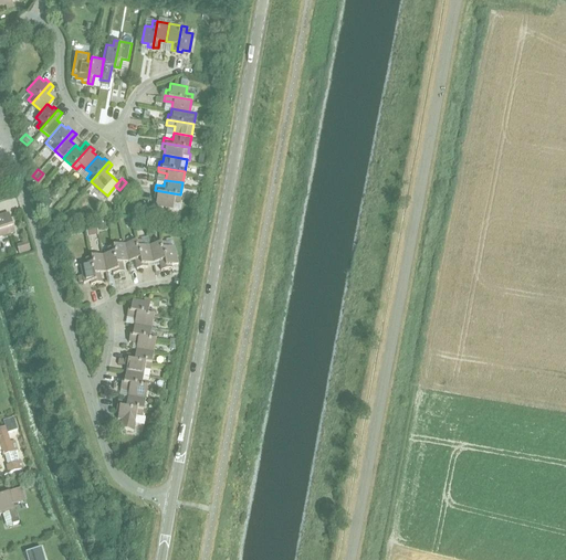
[(45,186),(41,191),(46,196),(51,191),(45,186)]
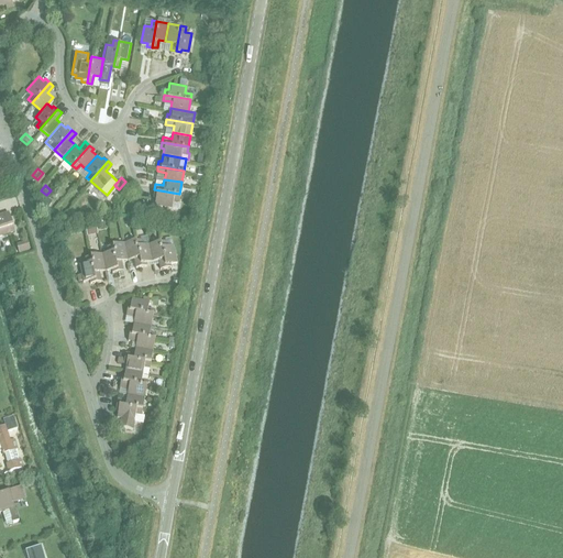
[(179,194),(154,189),(153,195),(155,195),(154,201),(172,205),(173,198),(178,199),(179,194)]
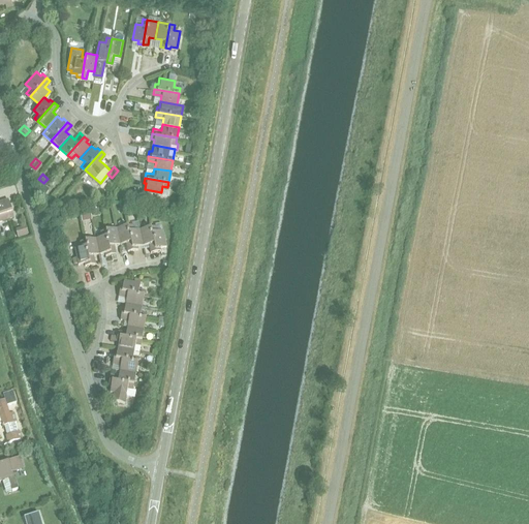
[(44,182),(37,191),(41,194),(49,186),(44,182)]
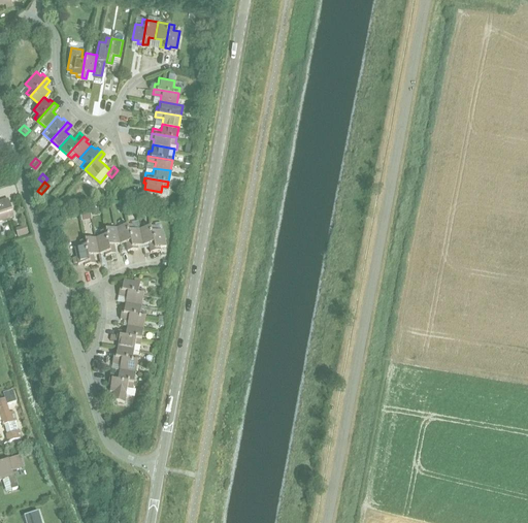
[(44,198),(51,204),(56,198),(50,192),(44,198)]
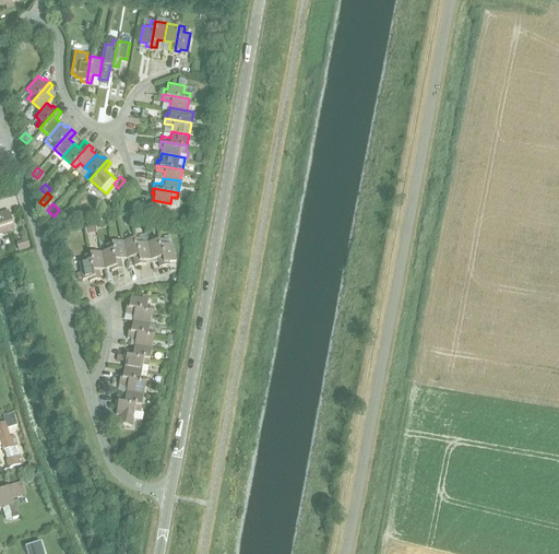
[(9,208),(0,210),(0,231),(3,231),(14,226),(9,208)]
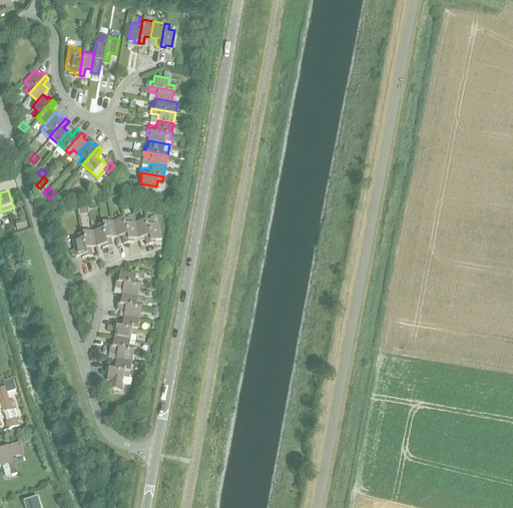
[(87,200),(77,202),(79,211),(89,209),(87,200)]
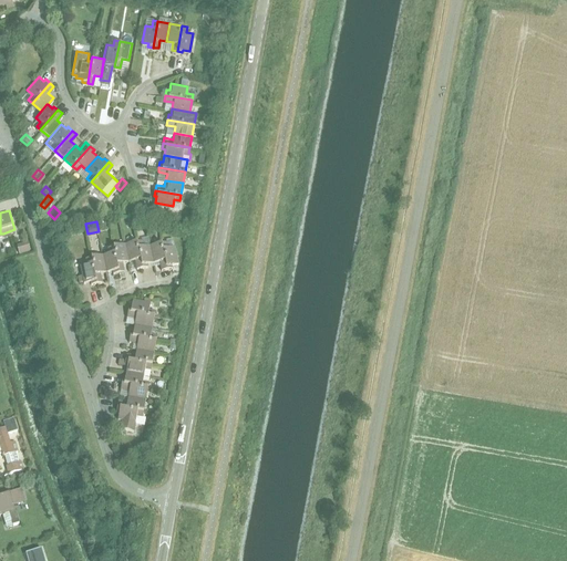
[(28,238),(17,241),(19,250),(30,247),(28,238)]
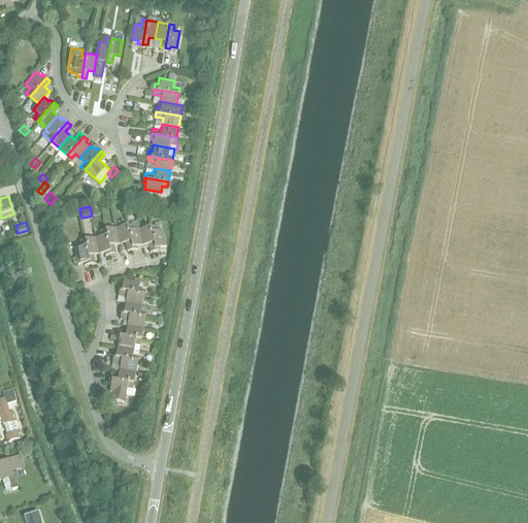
[(142,242),(139,226),(133,227),(132,222),(127,223),(132,247),(137,246),(136,243),(142,242)]
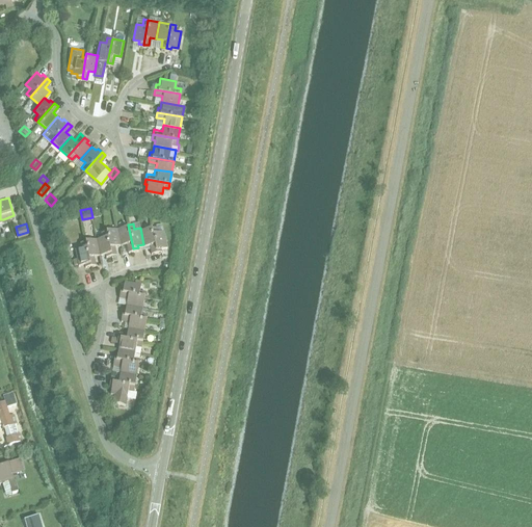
[(133,248),(128,225),(116,227),(121,242),(126,241),(128,249),(133,248)]
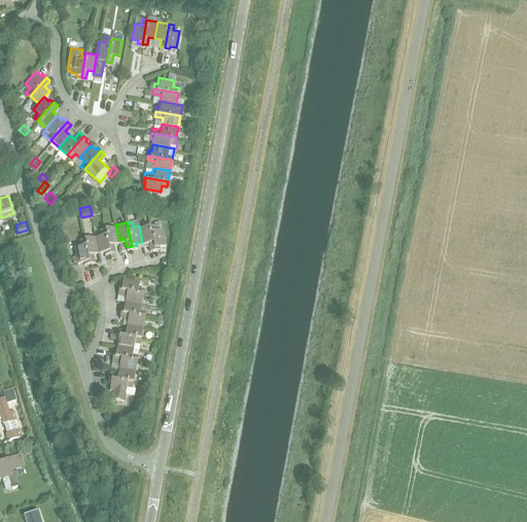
[(149,223),(154,247),(160,246),(159,244),(165,243),(162,227),(155,228),(154,222),(149,223)]
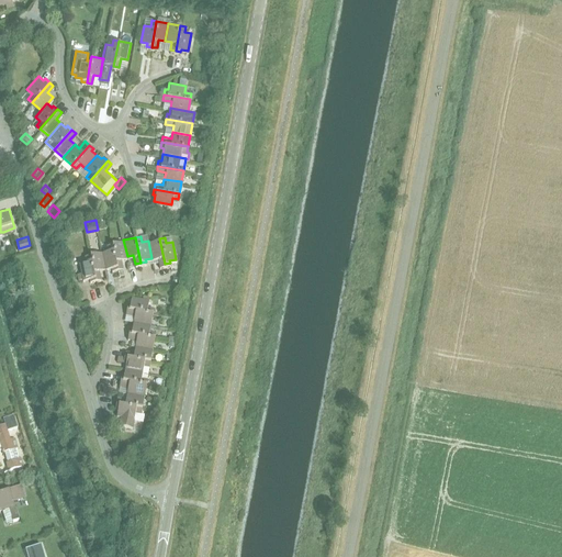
[(159,238),(148,241),(152,258),(158,256),(159,265),(165,264),(159,238)]
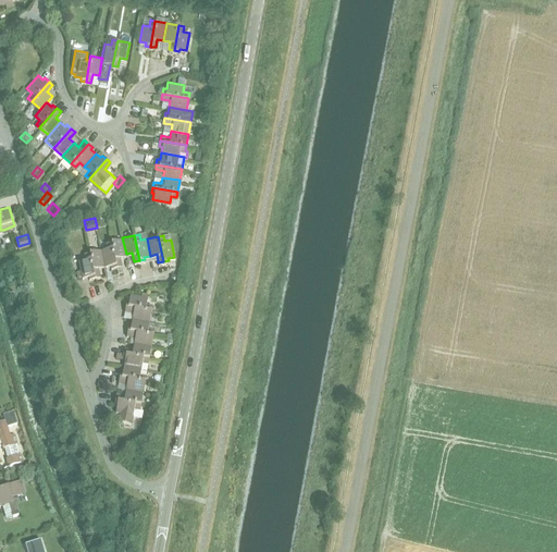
[(126,254),(122,237),(111,240),(116,265),(121,264),(120,255),(126,254)]
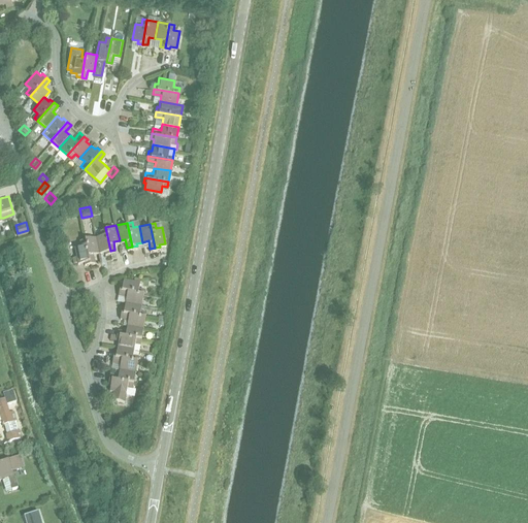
[(101,233),(95,234),(99,251),(104,250),(105,252),(110,251),(105,227),(100,228),(101,233)]
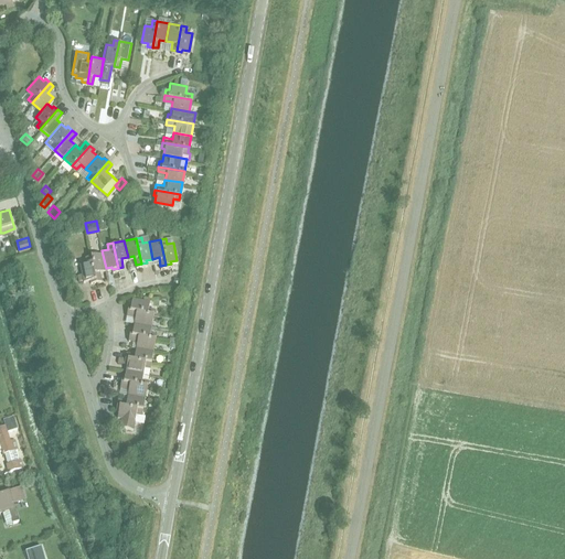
[(102,250),(91,253),(96,279),(100,278),(99,269),(106,268),(102,250)]
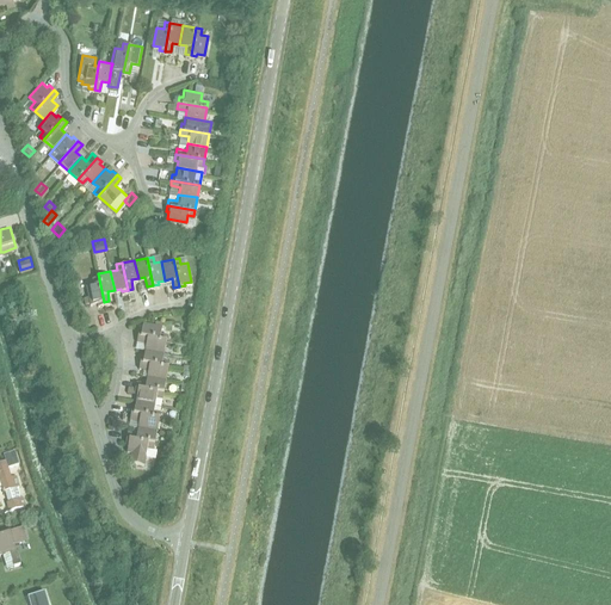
[(84,295),(85,301),(90,300),(90,302),(97,301),(98,303),(104,302),(98,273),(92,275),(93,282),(86,283),(88,294),(84,295)]
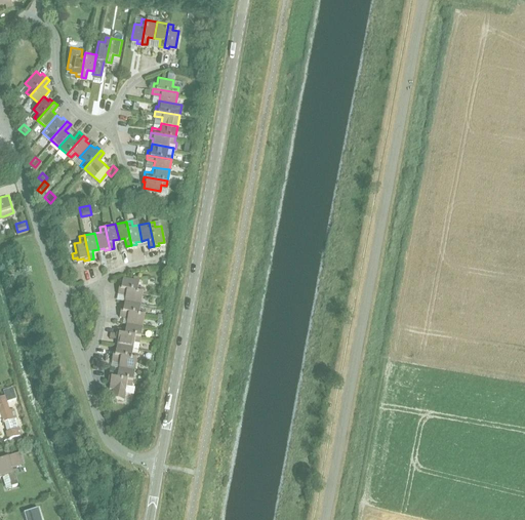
[(137,284),(138,278),(132,277),(122,275),(121,281),(119,281),(118,286),(143,290),(144,285),(137,284)]
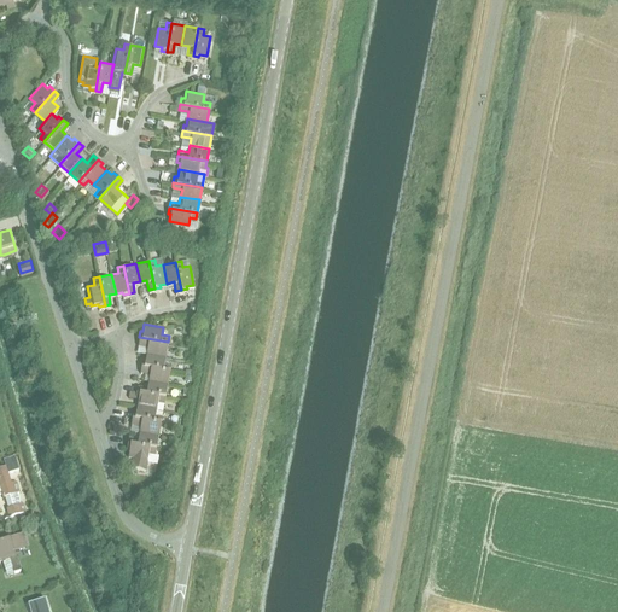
[(168,342),(139,337),(138,343),(147,344),(146,351),(165,355),(168,342)]
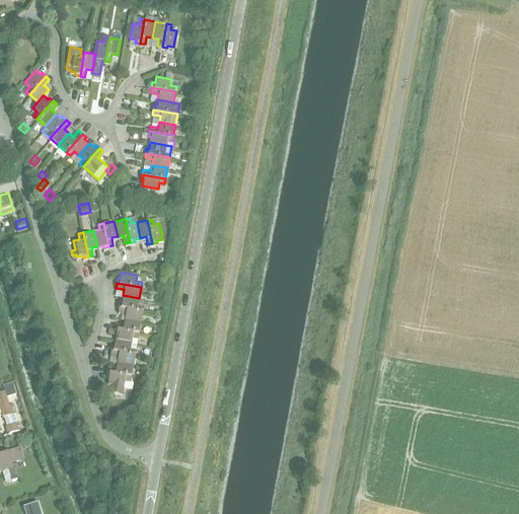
[(139,298),(123,295),(122,301),(120,300),(119,305),(142,309),(143,304),(138,303),(139,298)]
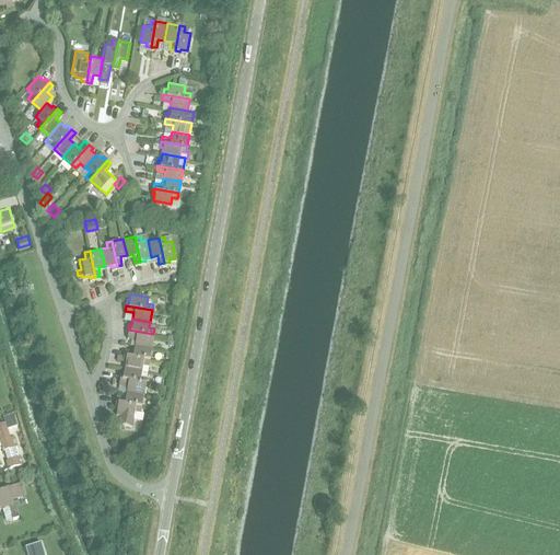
[(153,334),(128,330),(127,335),(136,336),(135,343),(152,346),(153,334)]
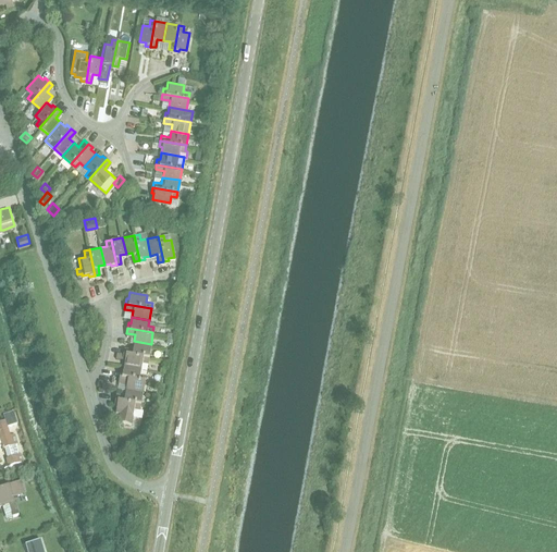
[(151,344),(134,341),(133,347),(124,345),(123,351),(149,356),(151,344)]
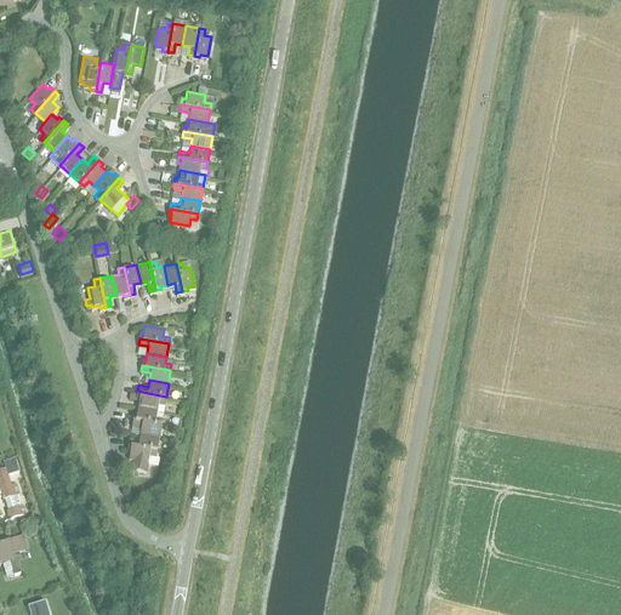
[(165,402),(166,397),(137,391),(136,397),(138,398),(137,404),(157,408),(158,400),(165,402)]
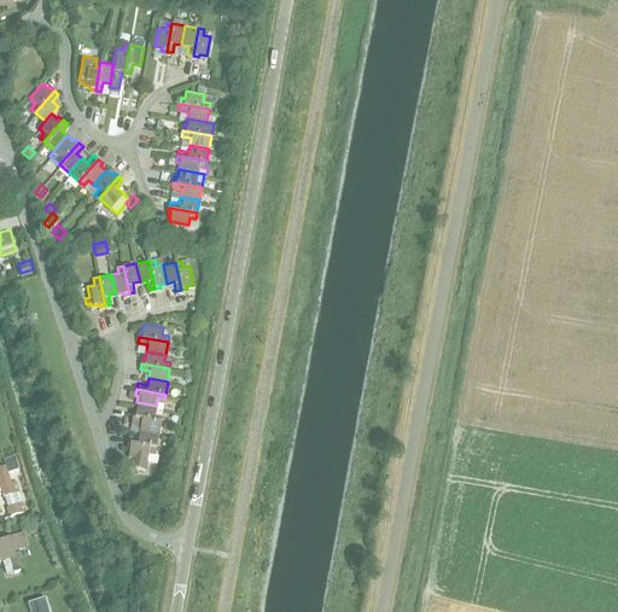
[(156,406),(136,402),(135,409),(133,409),(132,415),(161,420),(162,414),(155,413),(156,406)]
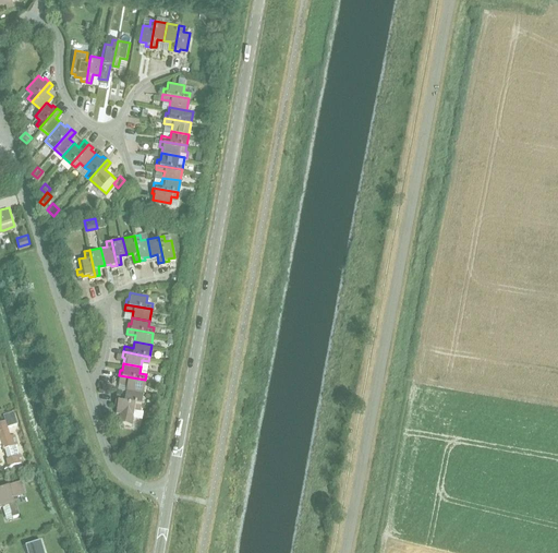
[(147,365),(146,374),(158,375),(159,367),(147,365)]
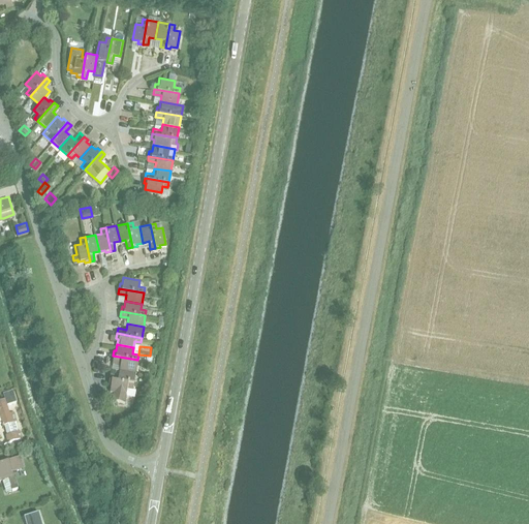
[(137,360),(113,356),(112,360),(120,362),(119,368),(135,370),(137,360)]
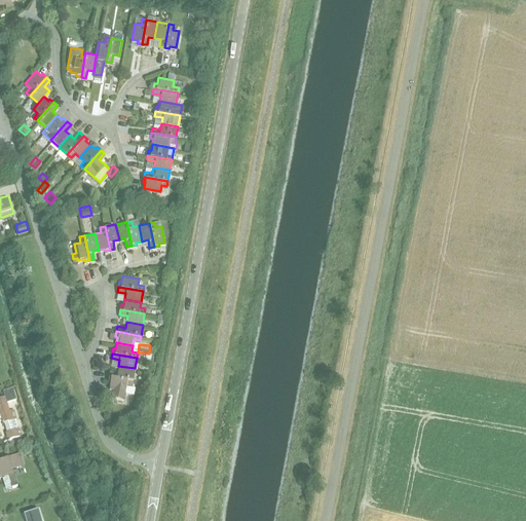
[(109,370),(108,375),(133,379),(135,368),(118,366),(117,371),(109,370)]
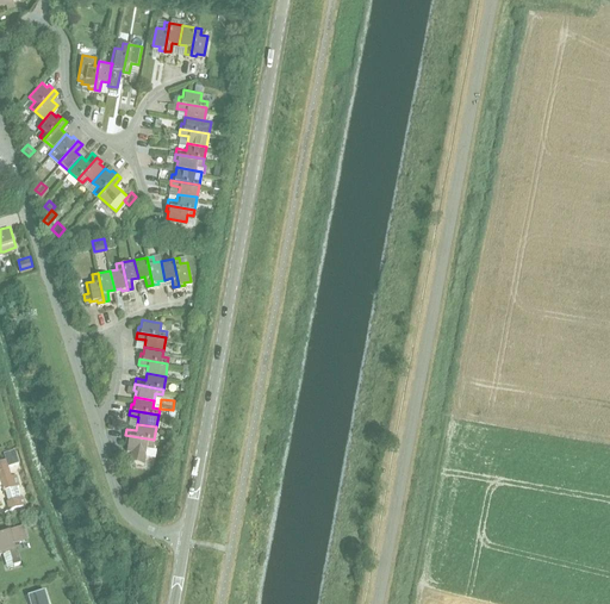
[(154,440),(125,435),(125,441),(128,441),(126,448),(130,449),(129,459),(143,461),(145,452),(147,444),(153,446),(154,440)]
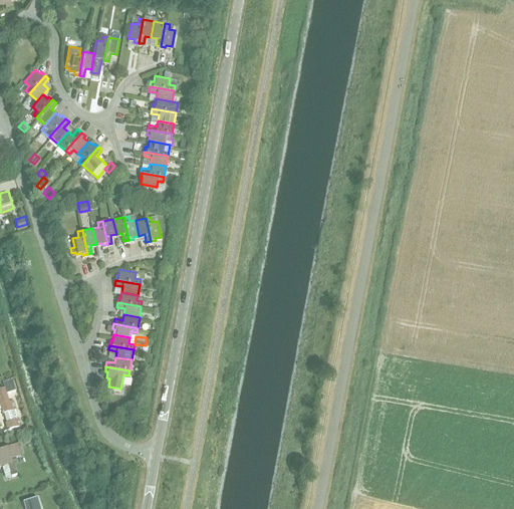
[(0,404),(2,411),(4,411),(7,420),(5,421),(7,427),(2,428),(3,430),(21,423),(19,416),(17,417),(14,408),(17,407),(14,397),(8,399),(6,391),(15,388),(12,376),(3,379),(4,385),(0,386),(0,404)]
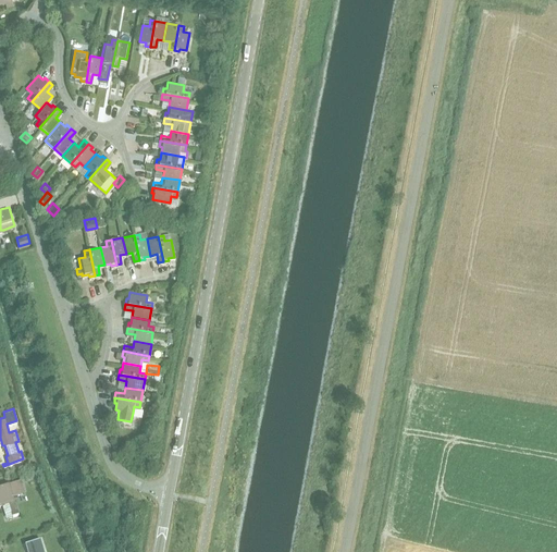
[(10,481),(0,483),(0,503),(9,501),(12,514),(19,512),(13,494),(20,492),(17,486),(23,485),(22,478),(10,481)]
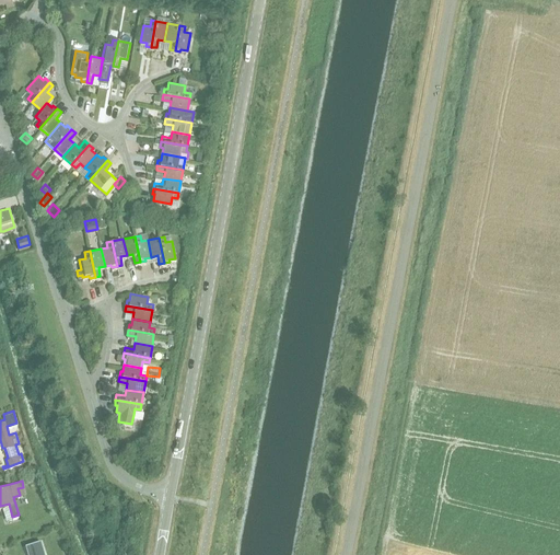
[(44,554),(41,540),(24,544),(27,554),(44,554)]
